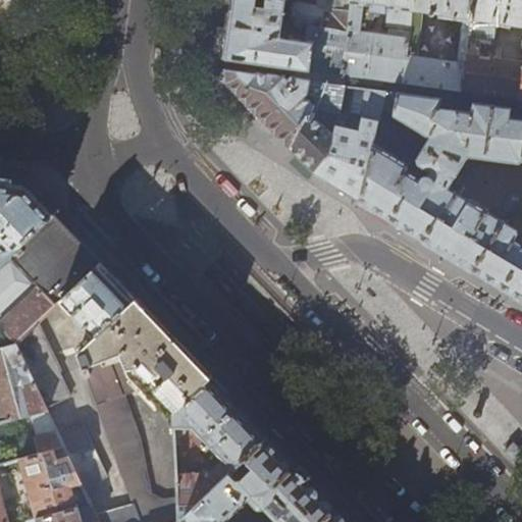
[(231,0),(229,21),(223,59),(342,75),(351,0),(231,0)]
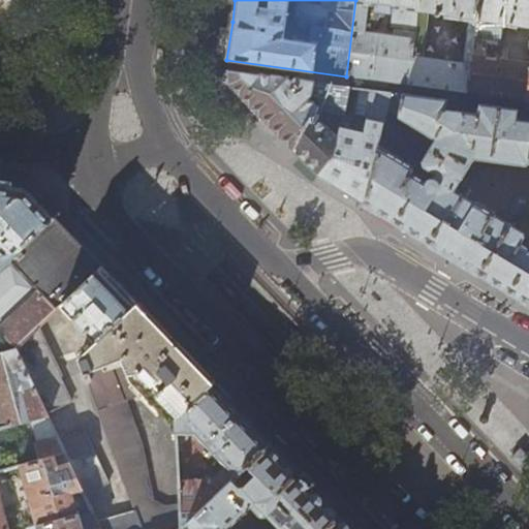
[(355,0),(346,76),(408,85),(417,0),(355,0)]
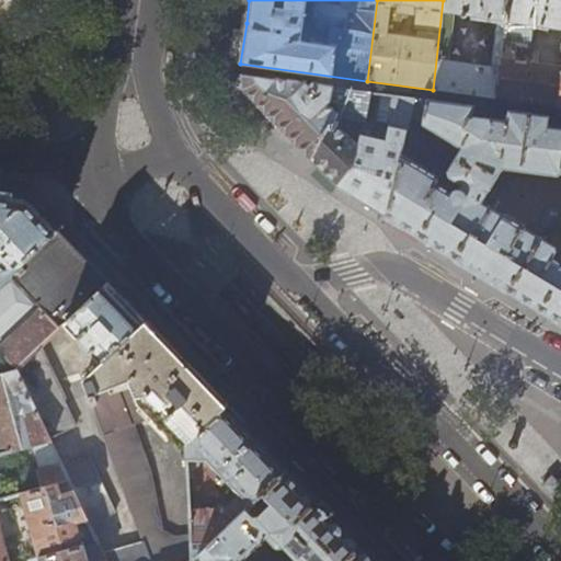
[(443,0),(433,90),(494,98),(503,41),(495,39),(492,68),(444,60),(447,26),(449,26),(450,12),(497,19),(495,34),(503,35),(508,0),(443,0)]
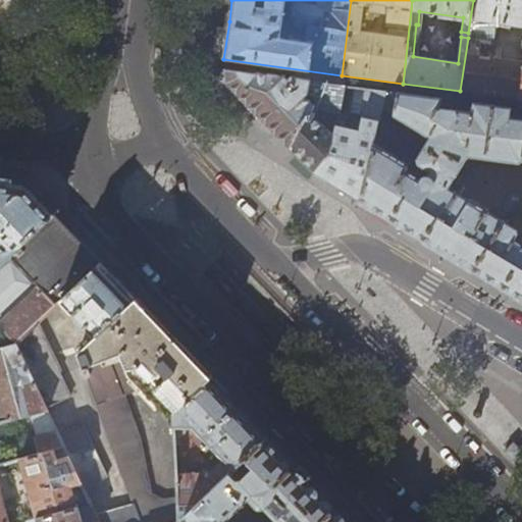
[(521,0),(473,0),(468,33),(468,38),(460,91),(520,99),(521,83),(521,61),(478,56),(480,43),(490,44),(491,40),(493,40),(494,25),(504,27),(504,29),(510,30),(511,23),(521,24),(521,0)]
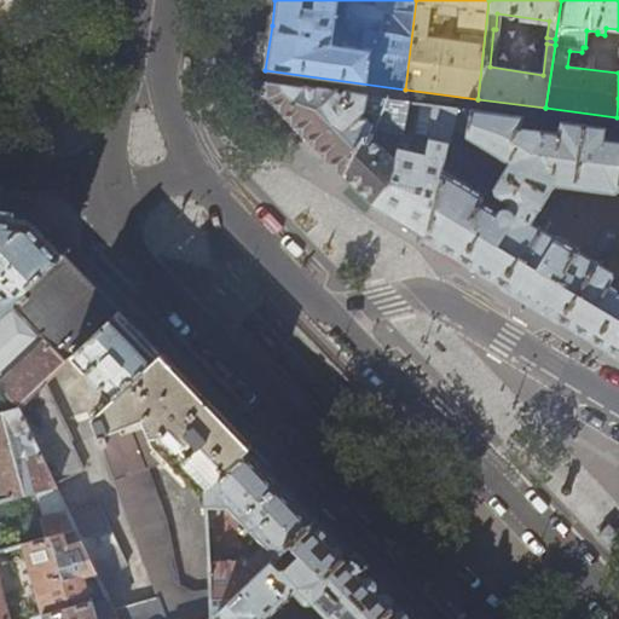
[(364,114),(366,97),(267,82),(268,99),(302,134),(342,175),(364,144),(369,137),(375,116),(364,114)]
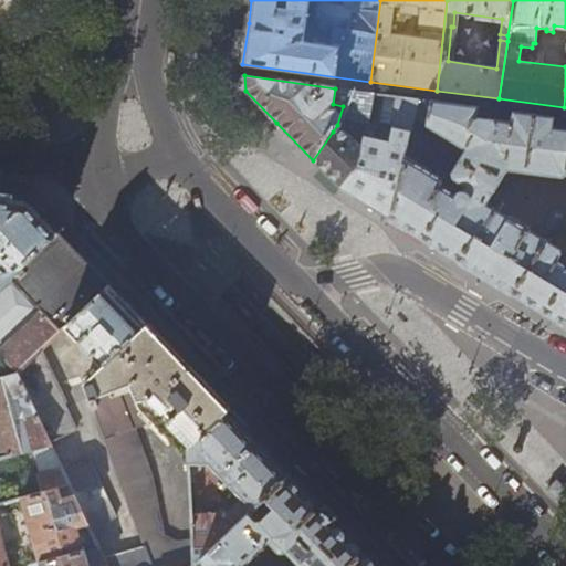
[(374,93),(335,88),(333,104),(343,106),(337,125),(333,132),(313,160),(314,161),(326,173),(342,187),(363,139),(350,133),(354,127),(365,134),(374,93)]
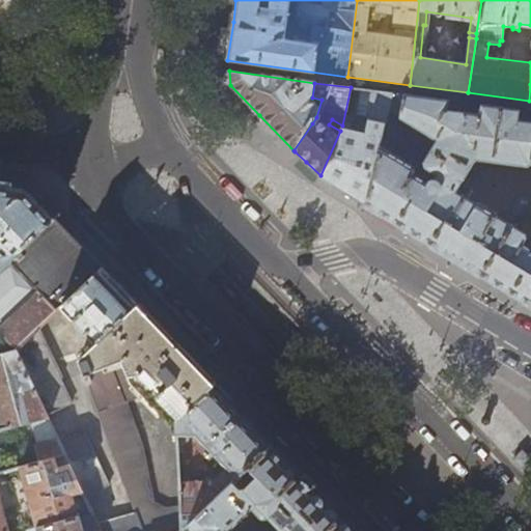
[(351,87),(342,126),(340,131),(320,175),(322,176),(337,187),(367,204),(386,122),(389,110),(393,93),(351,87)]
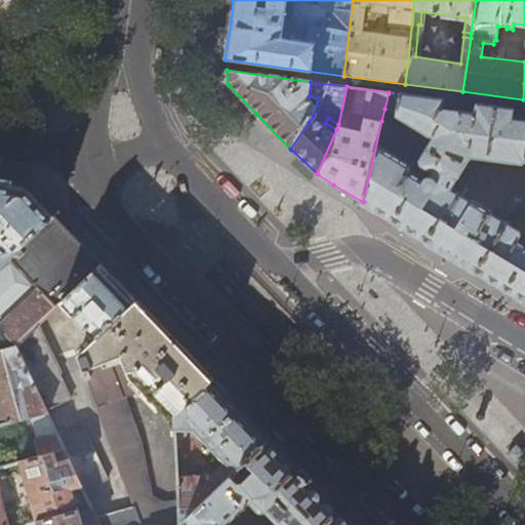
[(446,99),(389,92),(385,109),(397,117),(396,119),(432,142),(420,161),(422,167),(433,174),(430,179),(428,179),(425,182),(410,172),(412,169),(411,165),(389,151),(400,133),(381,121),(363,202),(389,218),(426,241),(440,219),(444,223),(460,196),(452,191),(472,160),(487,162),(495,107),(477,105),(476,114),(444,110),(446,99)]
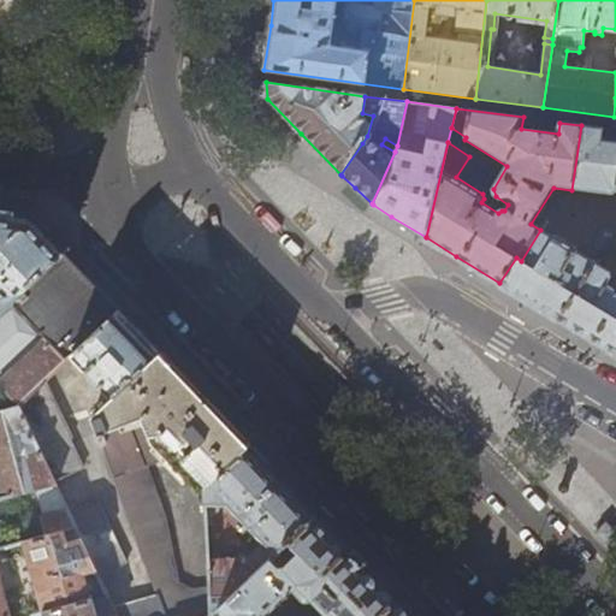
[(603,128),(581,125),(572,190),(612,196),(615,193),(615,234),(615,232),(615,231),(603,231),(592,248),(599,253),(602,249),(608,240),(615,241),(615,142),(602,141),(603,128)]
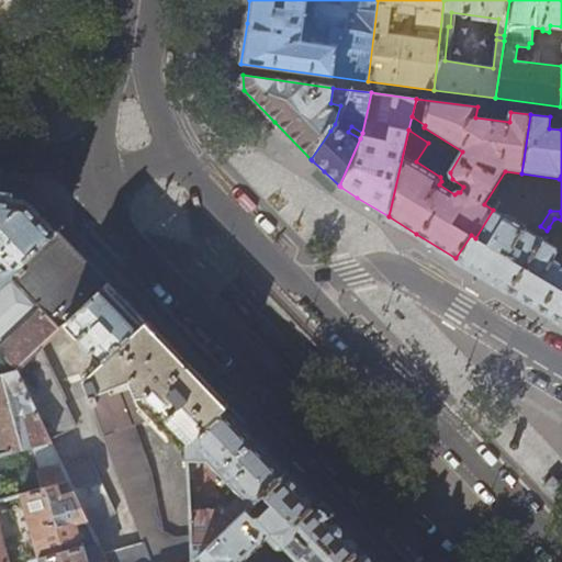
[(0,195),(0,288),(58,232),(27,200),(0,195)]
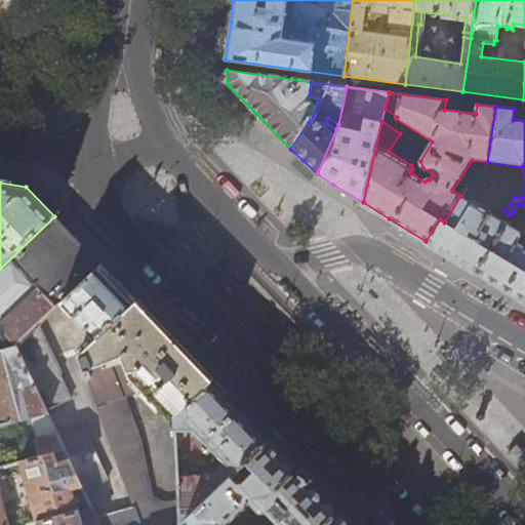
[(472,203),(460,196),(444,223),(440,219),(426,241),(448,254),(476,272),(506,224),(491,214),(492,213),(490,211),(476,201),(473,201),(472,203)]
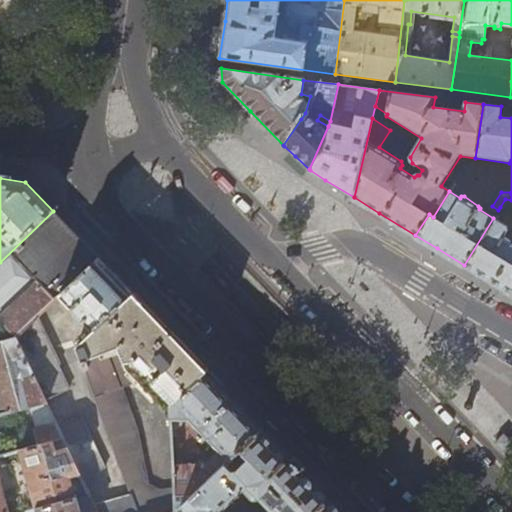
[(511,200),(505,199),(500,207),(504,208),(505,206),(510,207),(511,206),(511,205),(511,240),(504,236),(508,230),(507,227),(499,222),(503,214),(498,211),(493,218),(464,265),(488,279),(511,294),(511,200)]
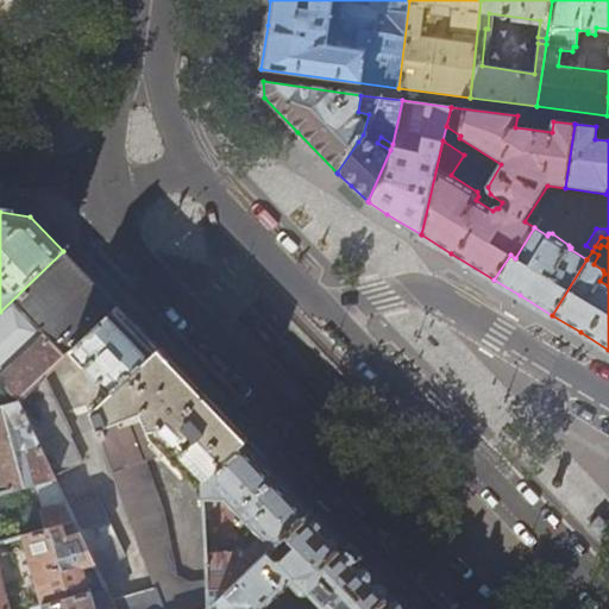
[(87,275),(63,251),(0,312),(0,377),(22,397),(44,377),(69,353),(118,308),(87,275)]
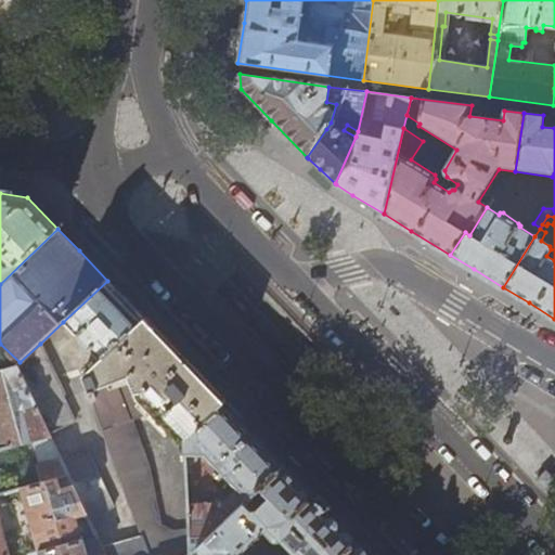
[(123,297),(107,281),(63,322),(99,359),(143,318),(123,297)]
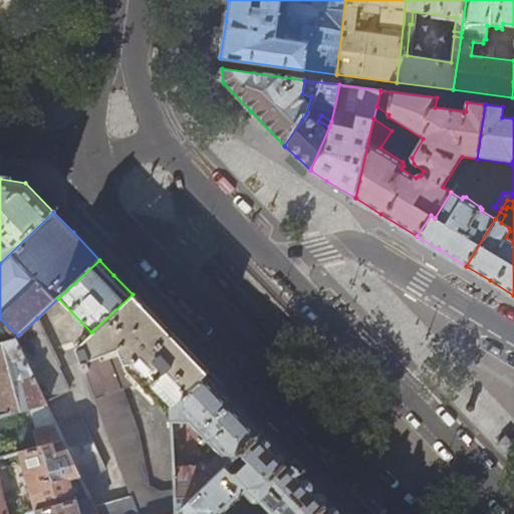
[(146,308),(133,294),(91,332),(75,346),(132,495),(139,513),(169,513),(175,513),(173,490),(160,491),(147,484),(136,431),(119,387),(138,380),(165,409),(169,406),(169,407),(207,371),(168,331),(146,308)]
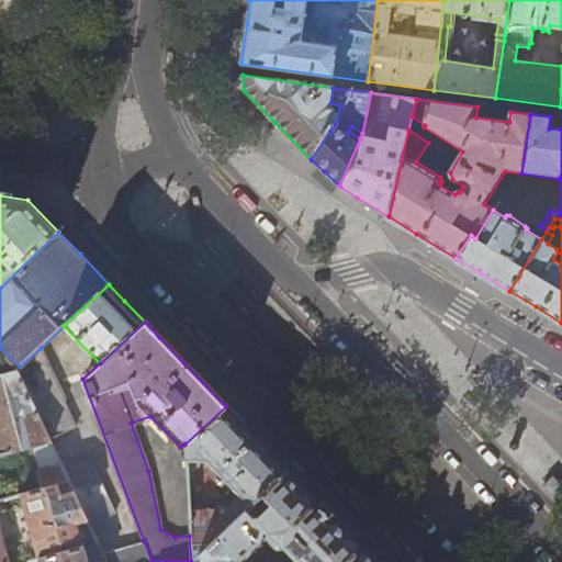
[(17,370),(20,367),(0,348),(0,369),(4,373),(17,370)]
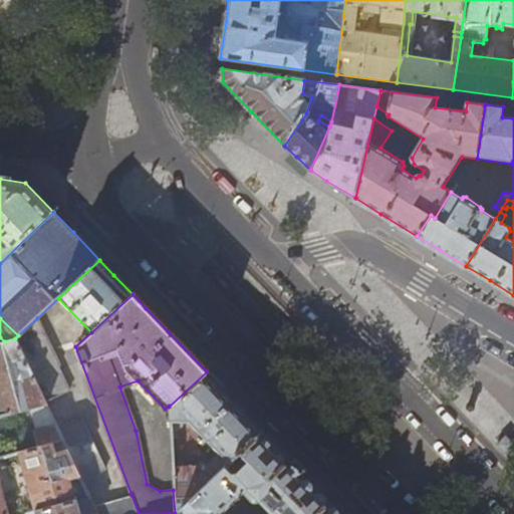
[(70,389),(37,318),(18,335),(15,338),(44,401),(70,389)]
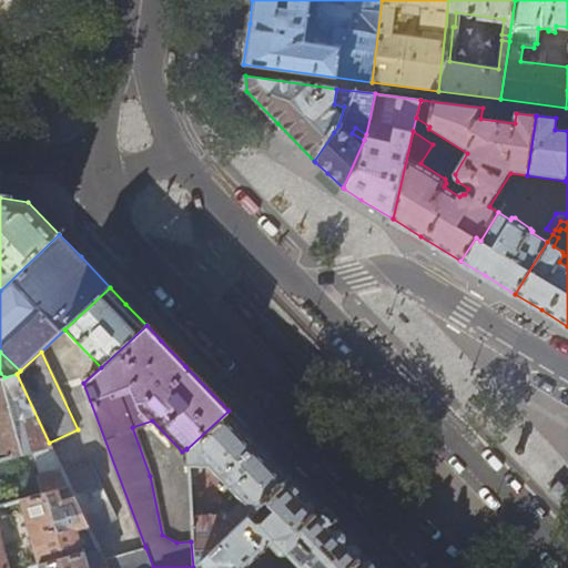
[(49,443),(17,374),(4,377),(0,378),(0,458),(33,449),(50,445),(49,443)]
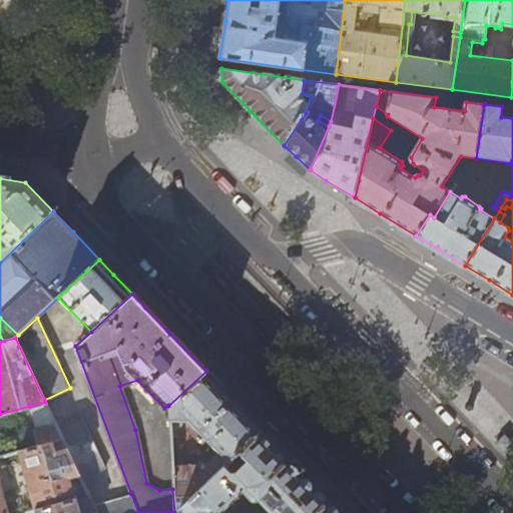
[(232,398),(206,371),(168,406),(169,428),(174,429),(180,423),(180,418),(188,418),(203,435),(200,438),(201,439),(208,447),(209,447),(212,445),(218,450),(203,465),(171,466),(172,489),(174,512),(179,508),(262,429),(232,398)]
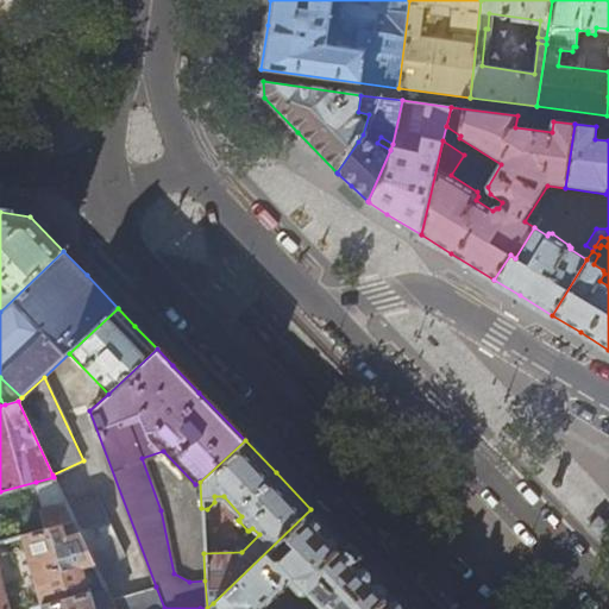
[(54,477),(36,482),(50,528),(74,521),(68,507),(54,477)]
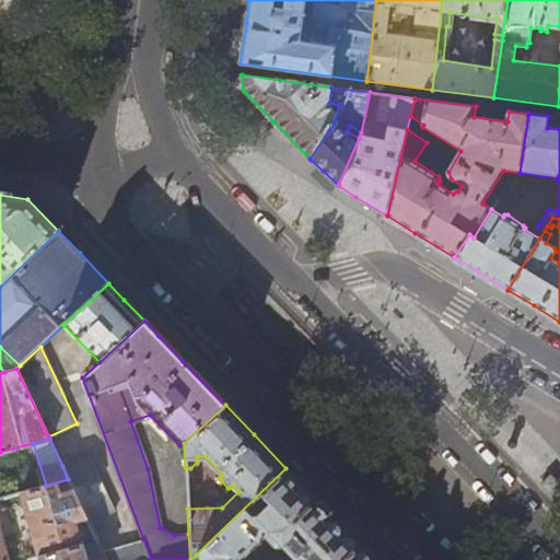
[(62,466),(68,479),(86,517),(89,522),(115,510),(89,454),(62,466)]
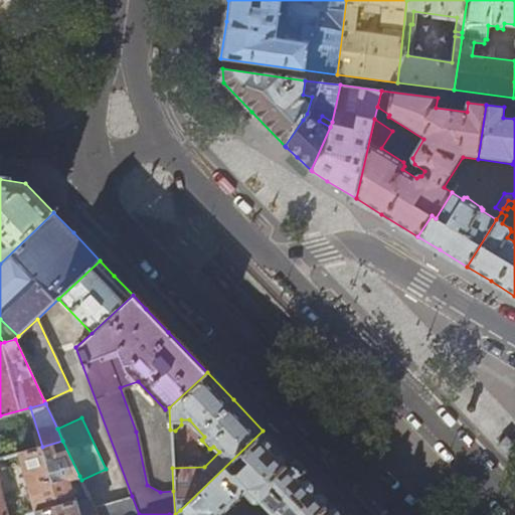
[(180,510),(185,514),(344,514),(305,473),(263,431),(180,510)]
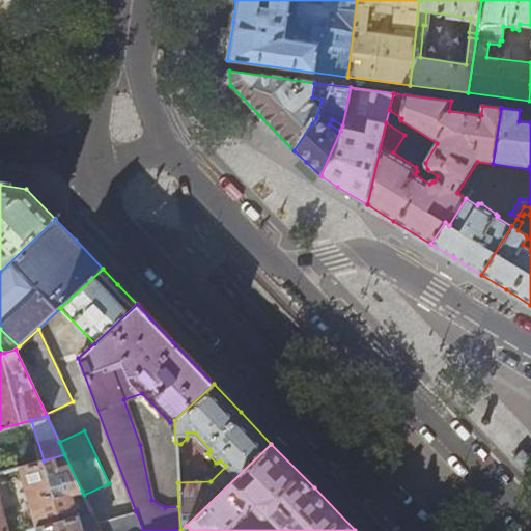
[(64,454),(44,460),(21,467),(37,528),(77,515),(71,494),(82,491),(64,454)]
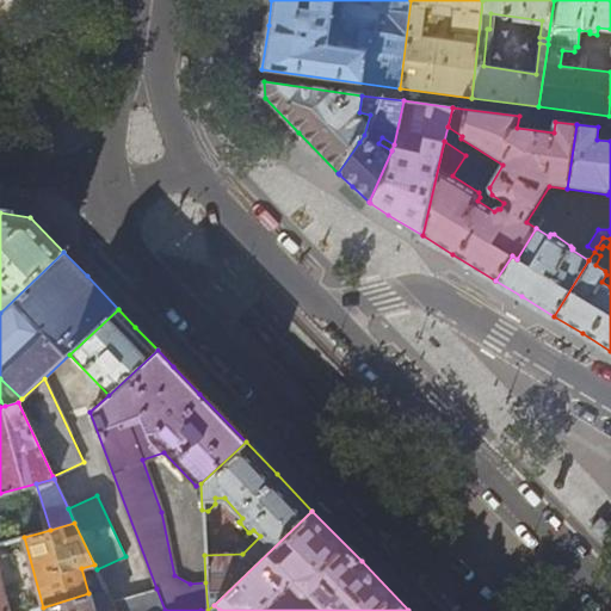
[(0,554),(6,578),(22,573),(13,542),(0,544),(0,554)]
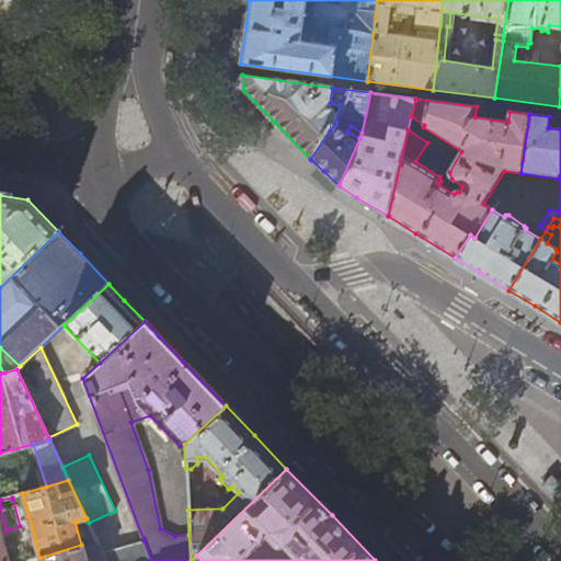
[(81,545),(39,558),(26,560),(88,560),(86,553),(101,549),(98,540),(81,545)]
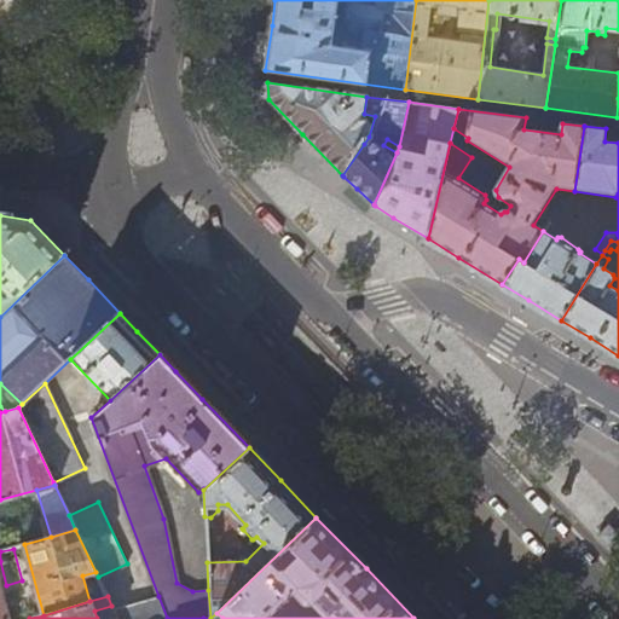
[(167,618),(158,596),(113,609),(117,618),(167,618)]
